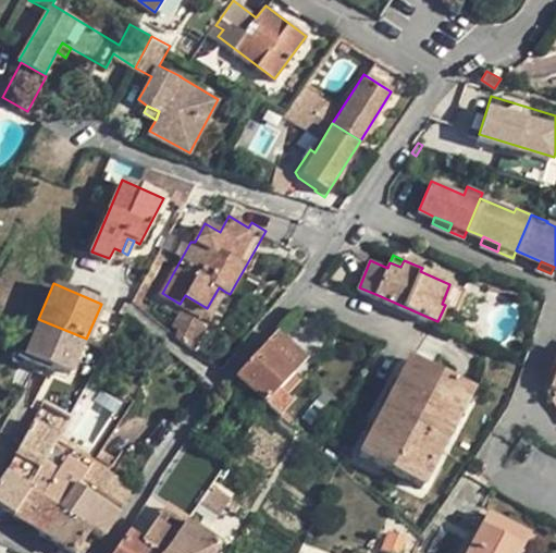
[(449,284),(442,304),(445,305),(456,309),(465,291),(449,284)]
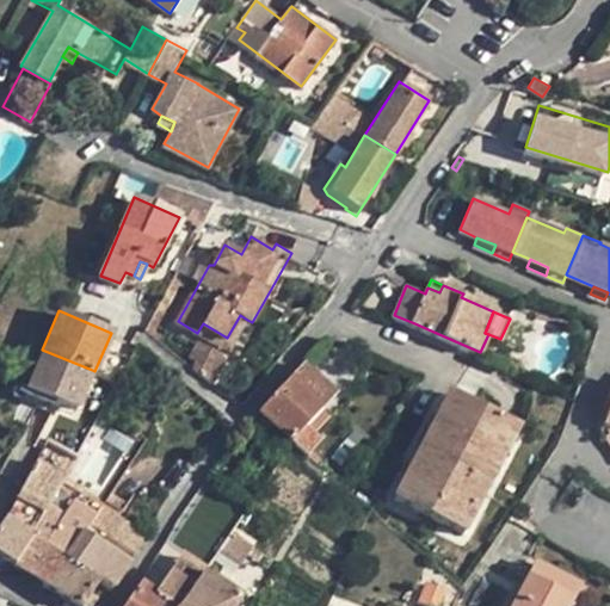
[(227,338),(203,323),(197,333),(229,351),(247,320),(240,315),(227,338)]
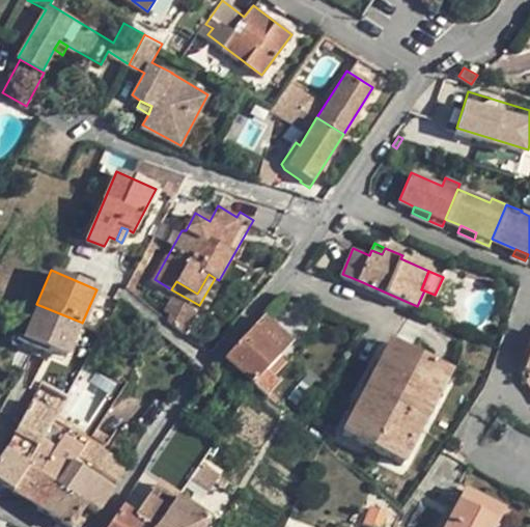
[(197,309),(172,295),(165,308),(171,312),(167,317),(185,331),(197,309)]
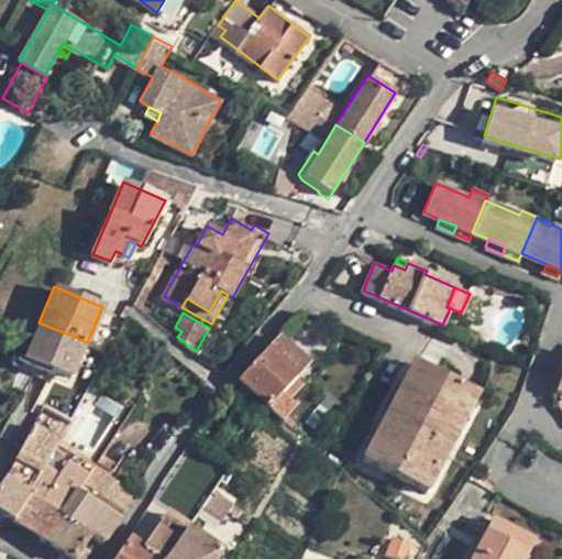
[(85,341),(39,322),(23,359),(69,377),(85,341)]
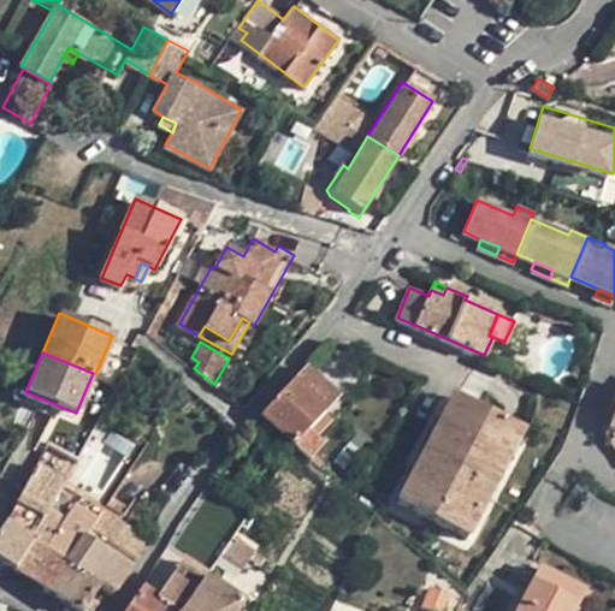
[(320,355),(295,381),(325,410),(349,384),(320,355)]
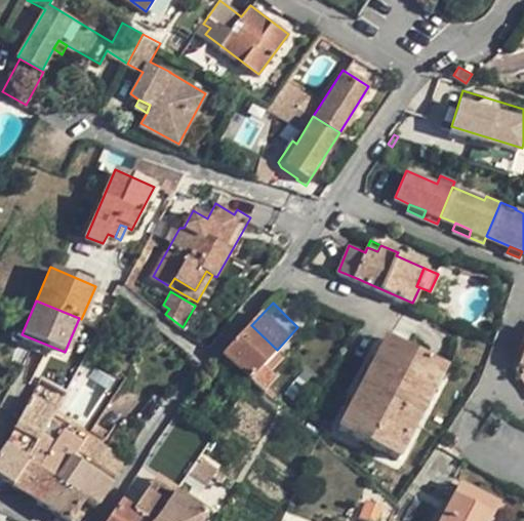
[(223,353),(250,378),(251,377),(263,366),(277,350),(251,325),(250,323),(223,353)]
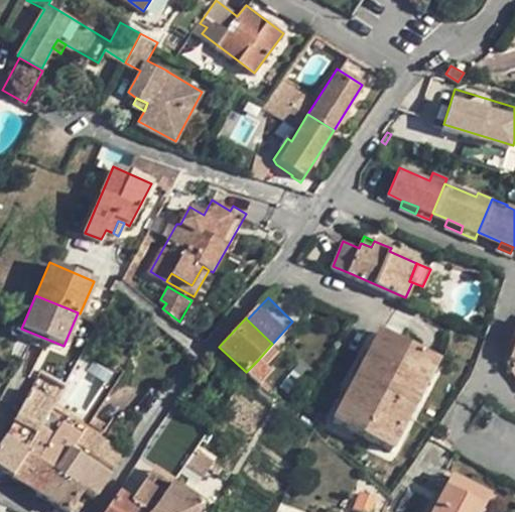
[(437,360),(380,330),(369,350),(354,379),(333,418),(391,450),(437,360)]
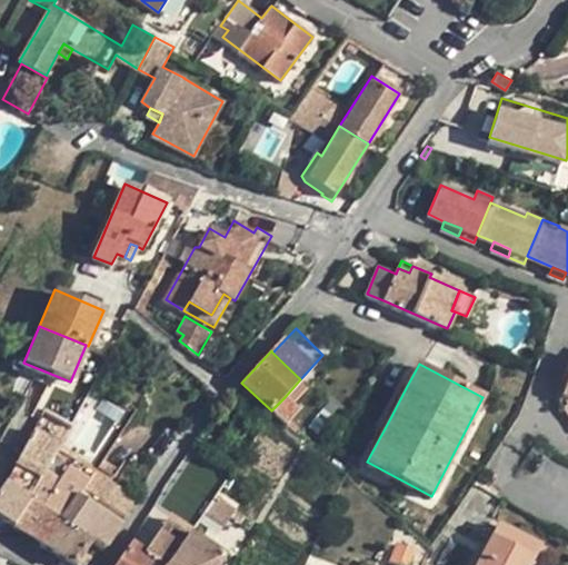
[(405,385),(387,416),(390,418),(407,386),(405,385)]
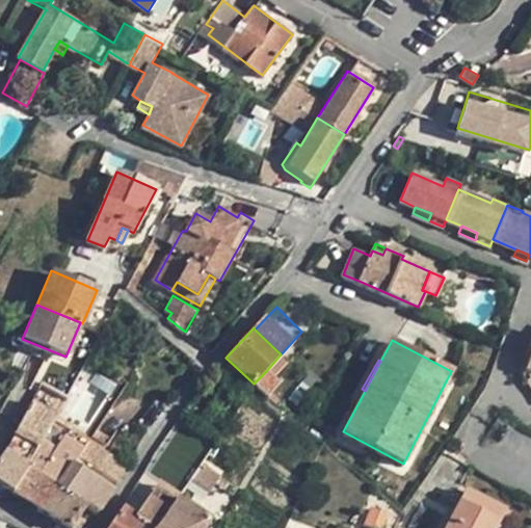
[(266,371),(255,383),(264,392),(269,386),(274,379),(266,371)]
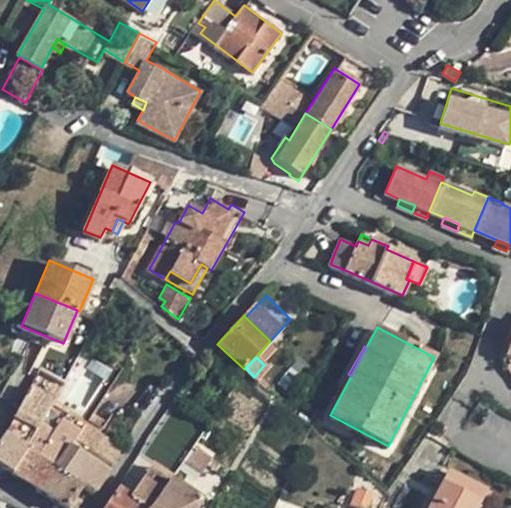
[(259,371),(254,377),(269,388),(273,384),(259,371)]
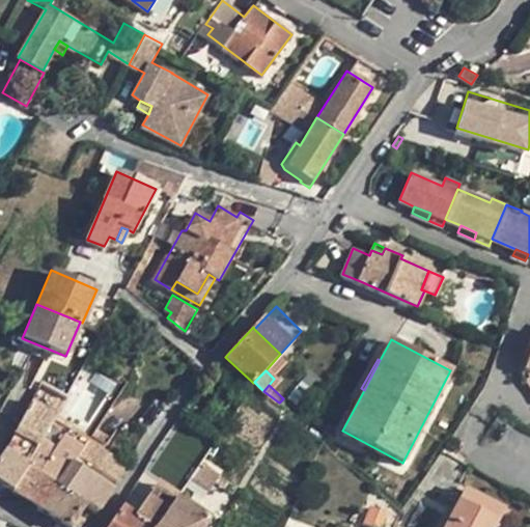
[(85,461),(116,480),(128,464),(88,439),(53,418),(55,413),(31,398),(15,432),(38,444),(39,443),(72,463),(81,468),(85,461)]
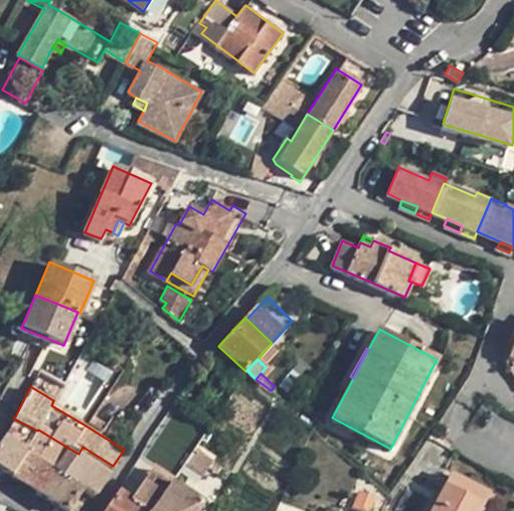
[(37,431),(14,418),(8,431),(7,432),(29,444),(37,431)]
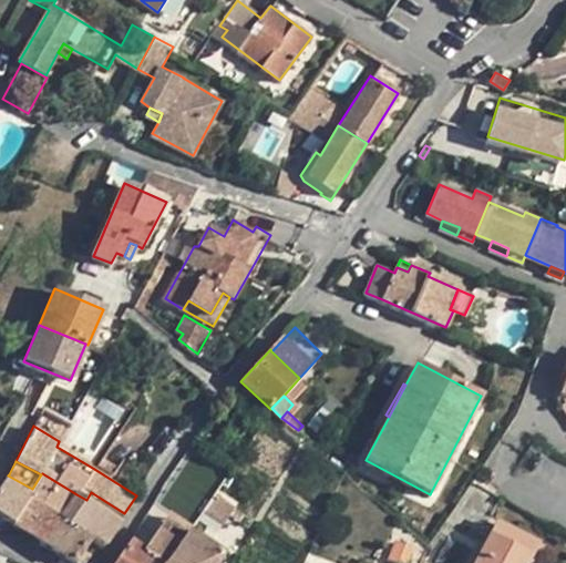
[(42,473),(41,474),(32,489),(13,522),(42,542),(61,515),(76,494),(42,473)]
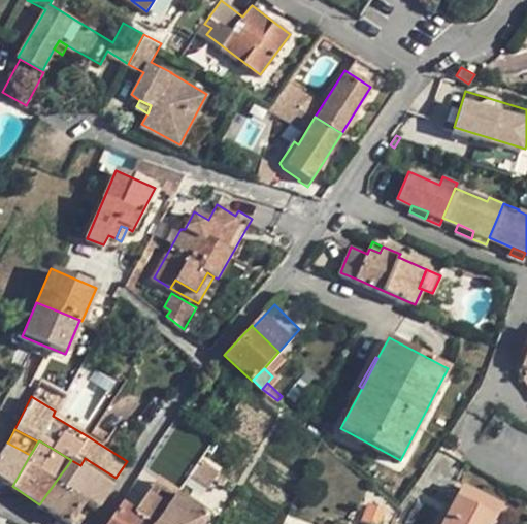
[(0,477),(12,486),(30,455),(7,443),(4,447),(0,453),(0,477)]
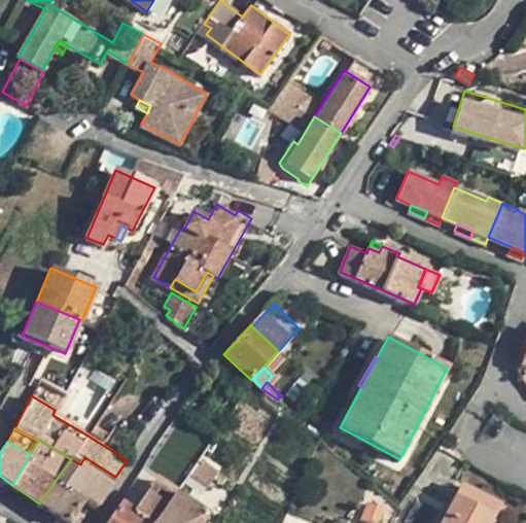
[(218,469),(201,457),(190,471),(209,483),(215,474),(218,469)]
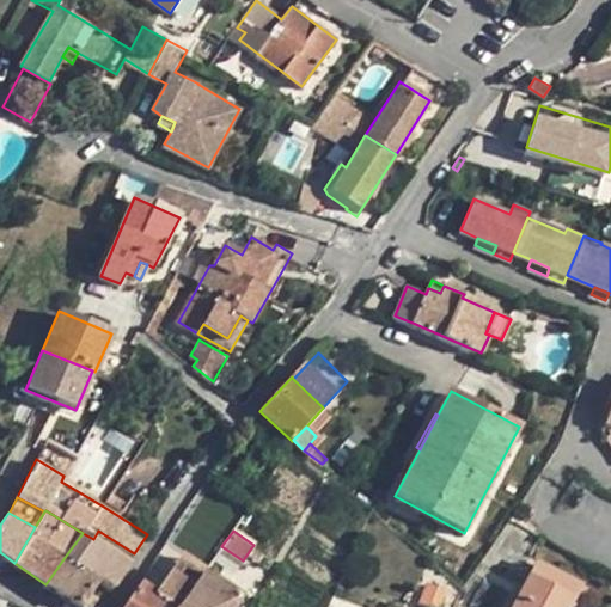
[(93,539),(83,533),(66,556),(99,580),(112,588),(129,562),(93,539)]
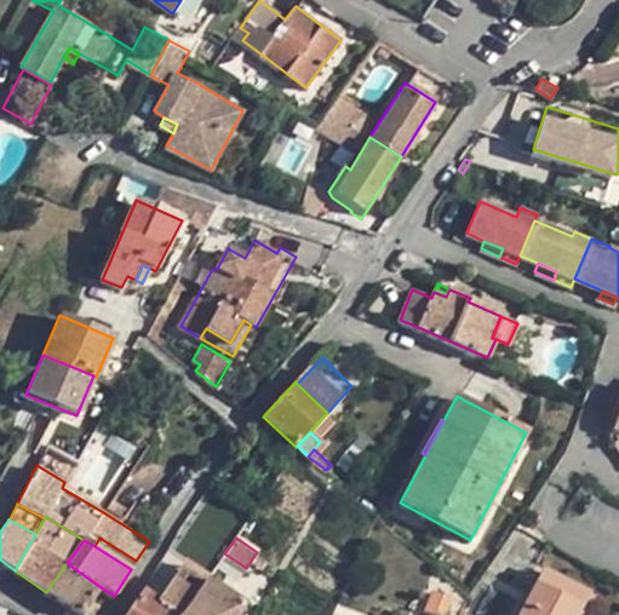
[(267,559),(257,552),(253,557),(263,564),(267,559)]
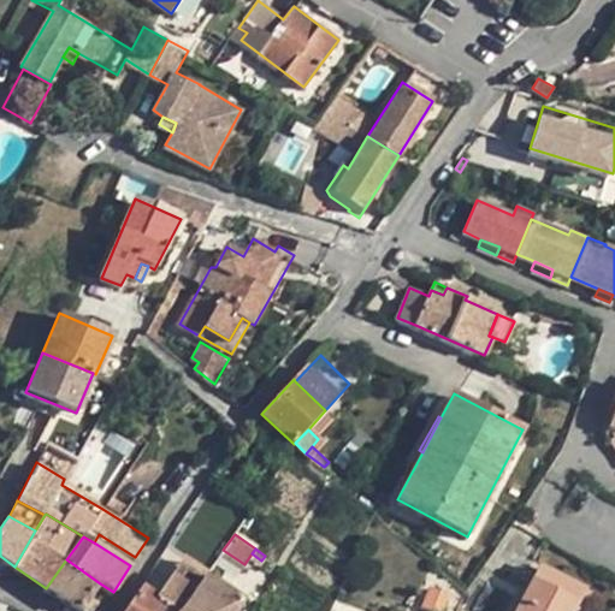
[(100,583),(66,559),(46,588),(67,603),(63,610),(82,610),(92,597),(100,583)]
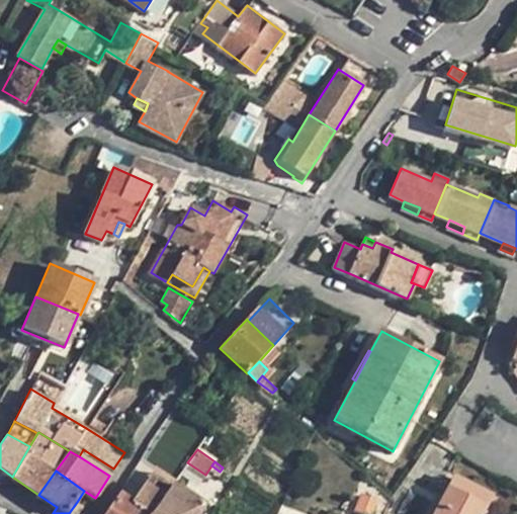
[(171,485),(152,472),(145,484),(164,496),(171,485)]
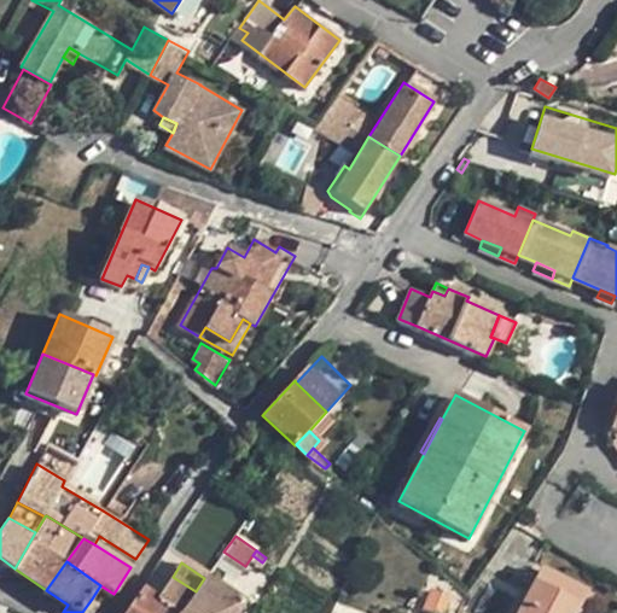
[(541,568),(517,612),(574,612),(586,593),(541,568)]
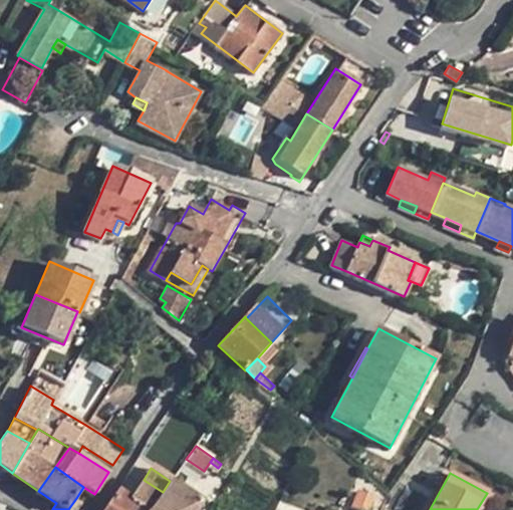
[(117,490),(103,509),(150,509),(163,492),(144,480),(131,499),(117,490)]
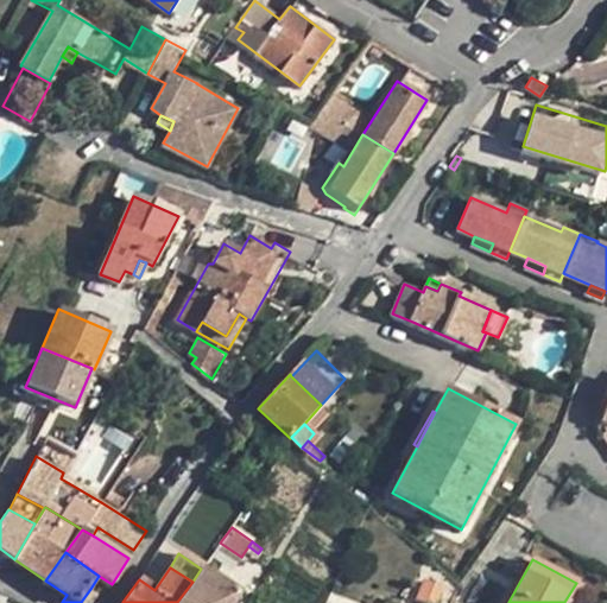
[(193,582),(177,602),(231,602),(238,594),(201,569),(193,582)]
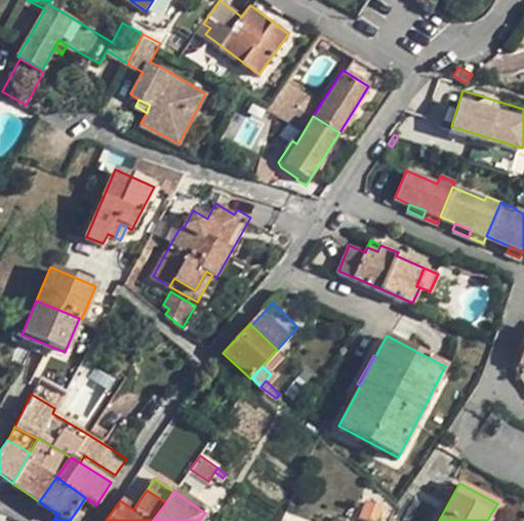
[(368,502),(361,517),(370,520),(375,520),(380,507),(368,502)]
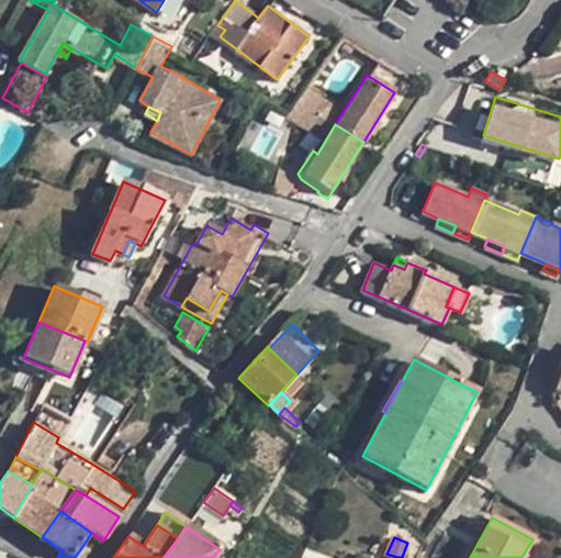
[(82,557),(89,550),(83,545),(75,557),(82,557)]
